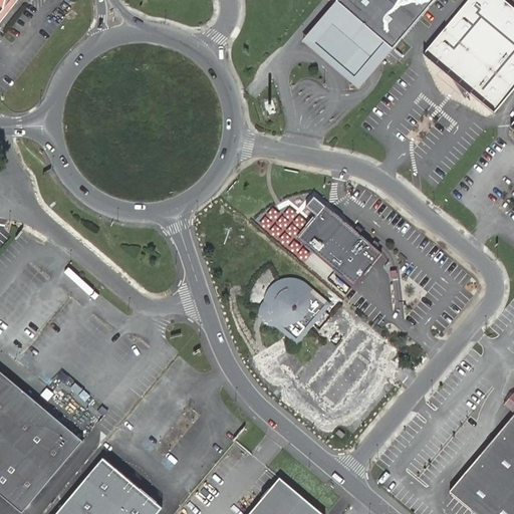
[(14,0),(0,0),(0,18),(9,6),(14,0)]
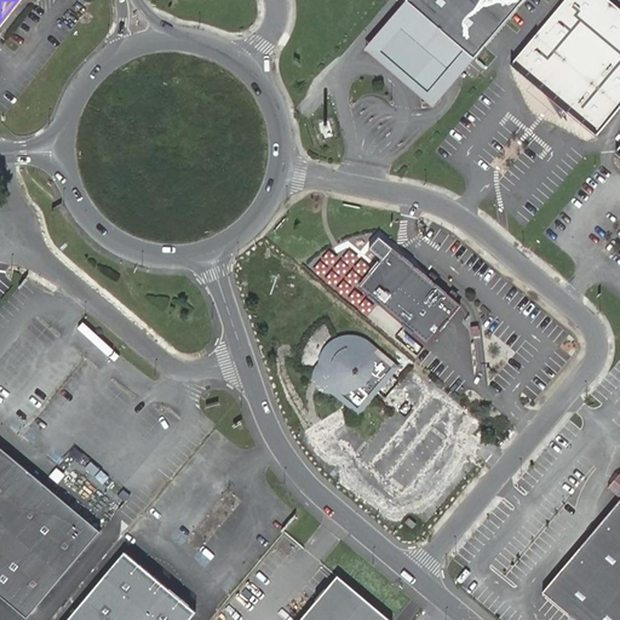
[(408,0),(386,27),(366,51),(435,108),(455,84),(524,0),(408,0)]
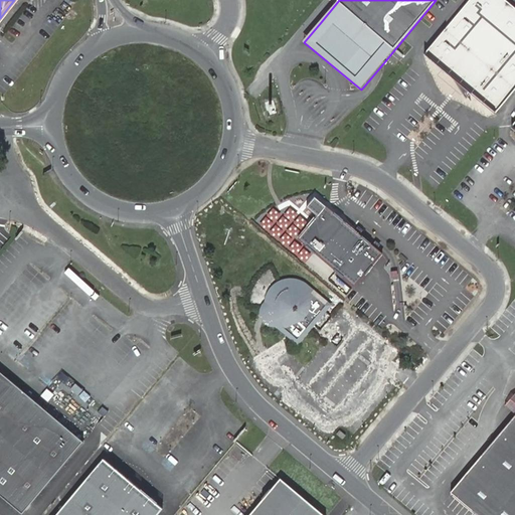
[(514,90),(514,8),(505,0),(469,0),(424,53),(496,113),(514,90)]
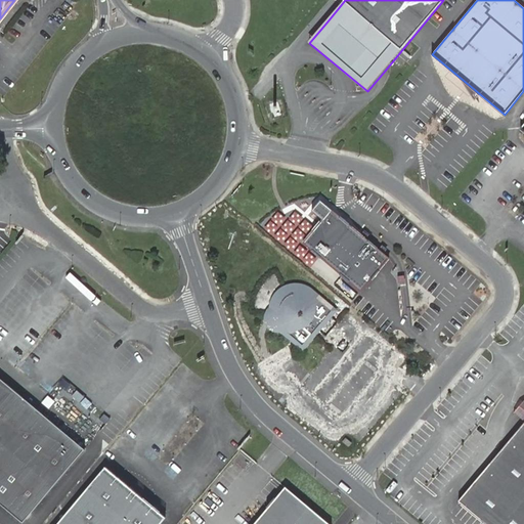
[(389,258),(331,210),(321,221),(304,243),(312,250),(361,292),(389,258)]
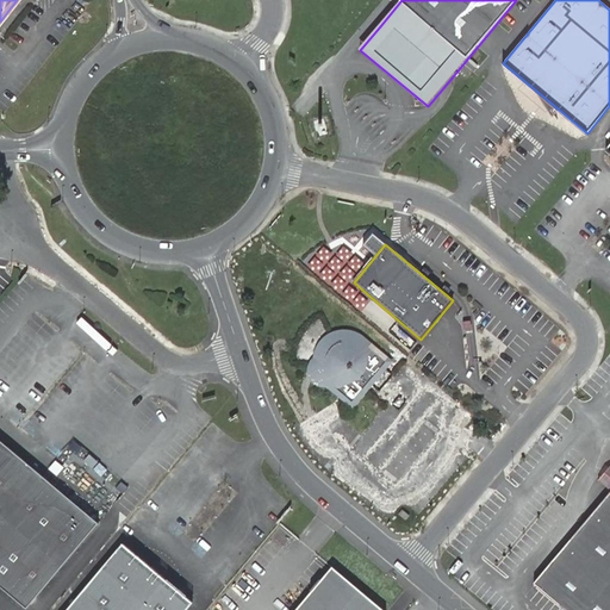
[(348,261),(348,262),(353,291),(353,292),(363,291),(354,282),(374,257),(348,261)]
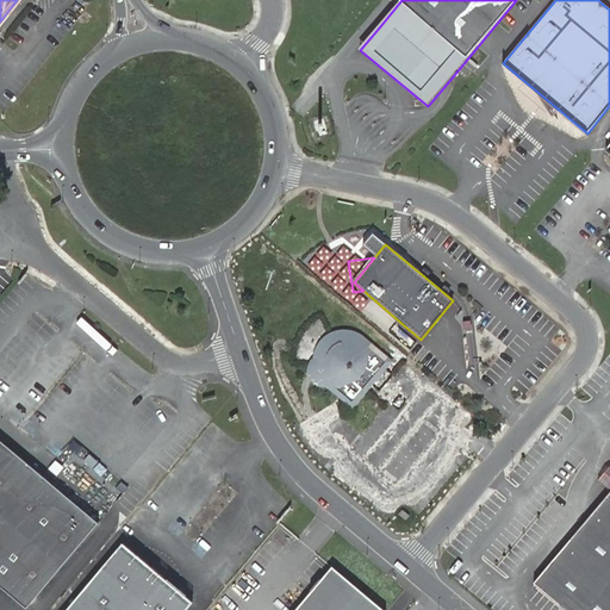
[(353,405),(390,361),(367,342),(362,338),(355,335),(346,332),(338,332),(329,336),(322,341),(315,352),(312,362),(312,375),(323,387),(327,384),(353,405)]
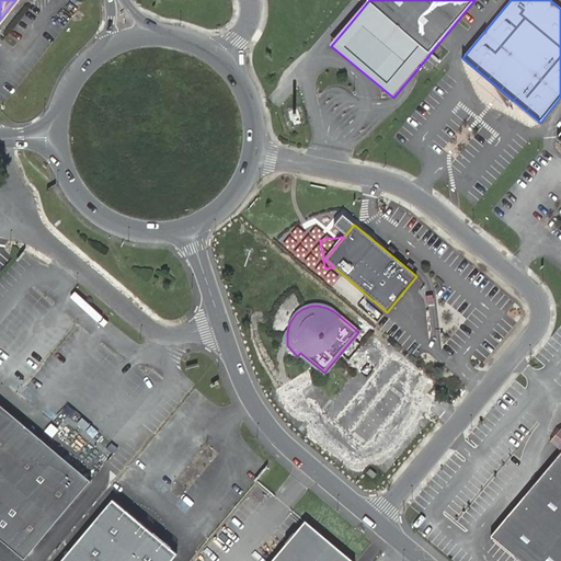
[(90,481),(0,404),(0,538),(24,559),(90,481)]
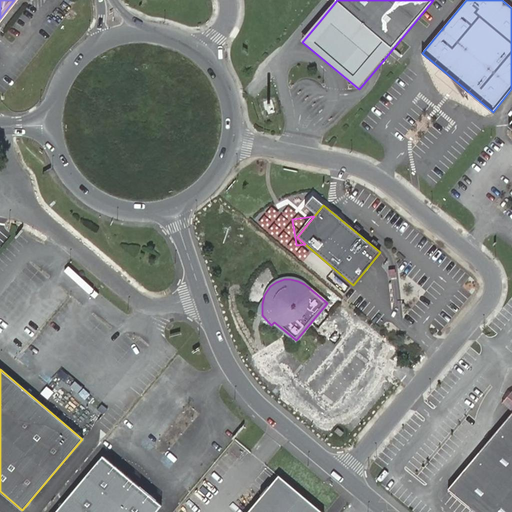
[(511,511),(511,412),(448,489),(475,511),(511,511)]
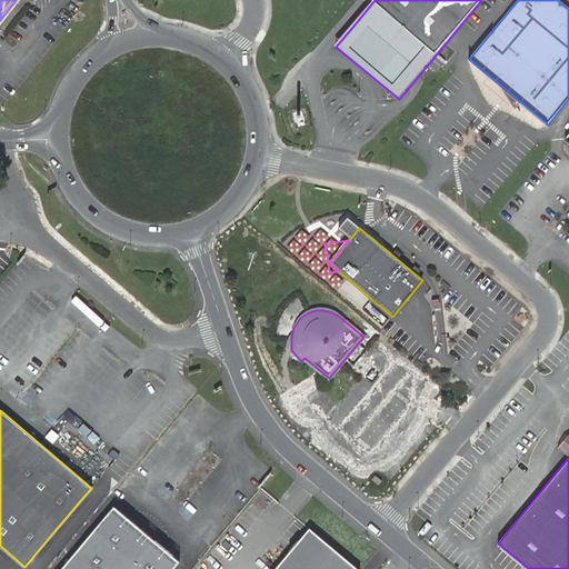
[(115,507),(62,568),(173,568),(179,562),(115,507)]
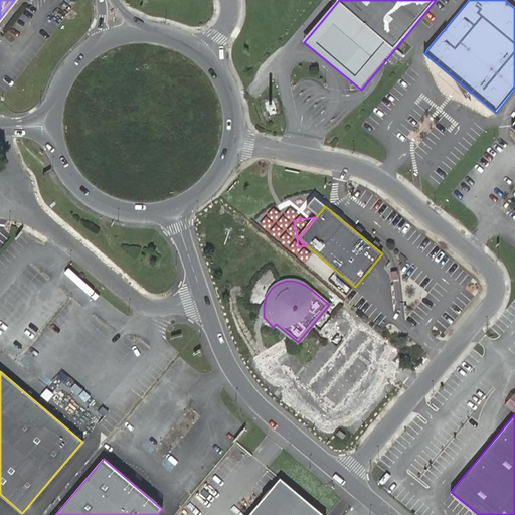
[(324,514),(280,479),(249,514),(324,514)]
